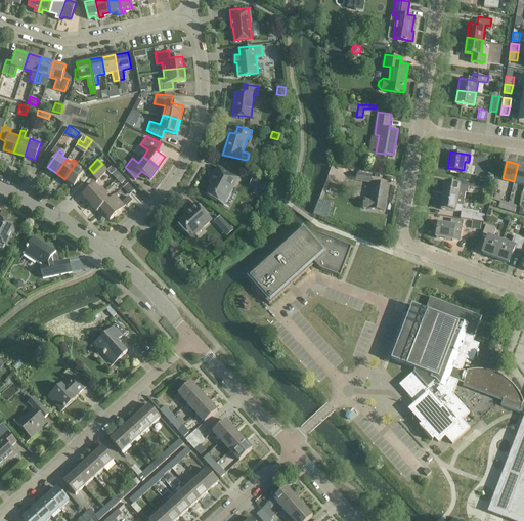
[(81,165),(77,162),(64,179),(74,185),(84,171),(79,168),(81,165)]
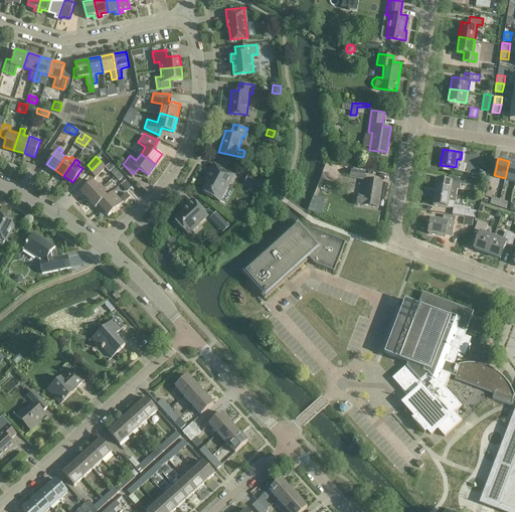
[(106,165),(101,161),(92,170),(97,174),(106,165)]
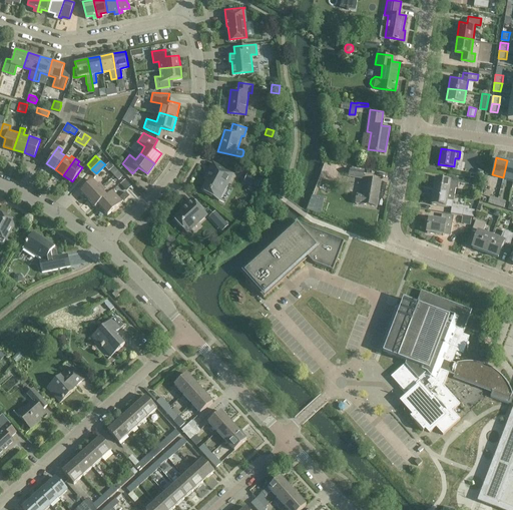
[(512,161),(507,160),(503,177),(512,179),(512,161)]
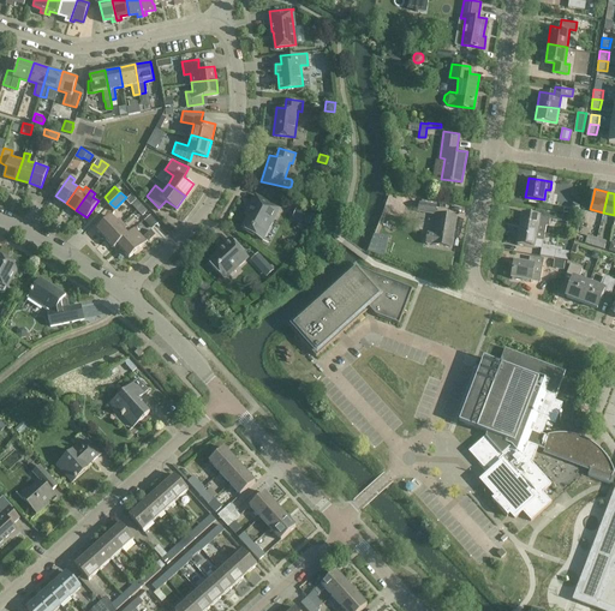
[(245,213),(249,214),(242,226),(260,235),(269,220),(272,221),(280,207),(256,193),(250,205),(245,213)]
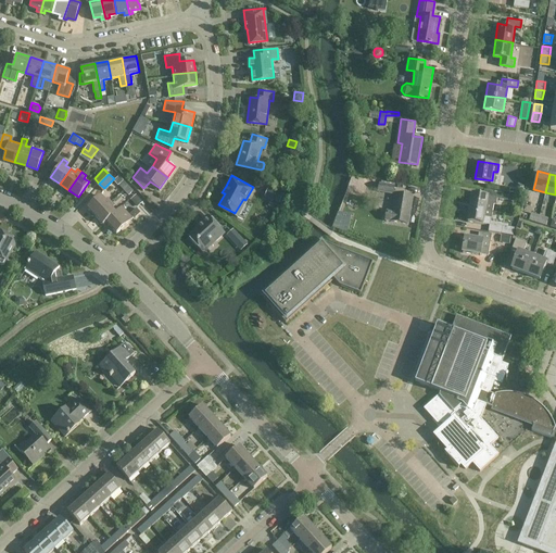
[(125,187),(128,184),(124,178),(119,181),(125,187)]
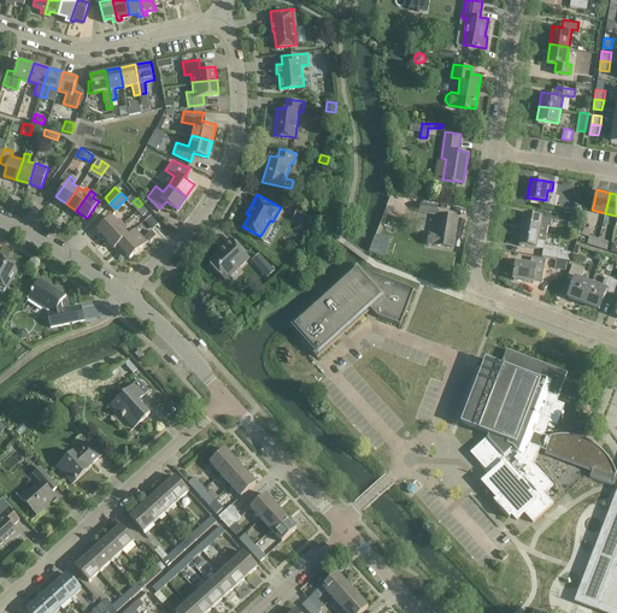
[(291,200),(288,207),(297,211),(300,204),(291,200)]
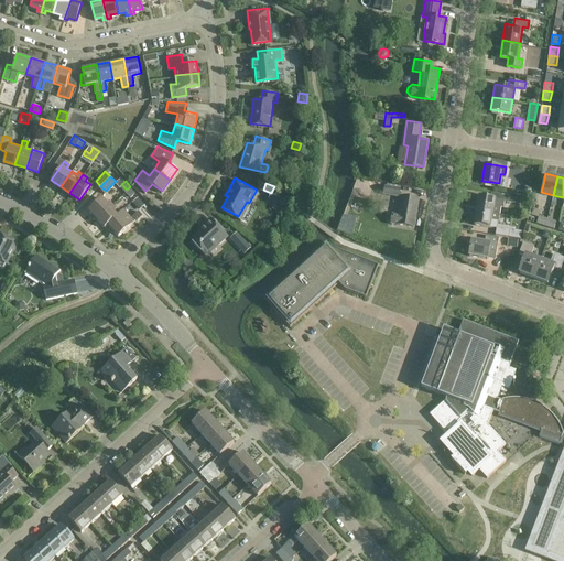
[(399,194),(400,186),(386,184),(383,192),(399,194)]
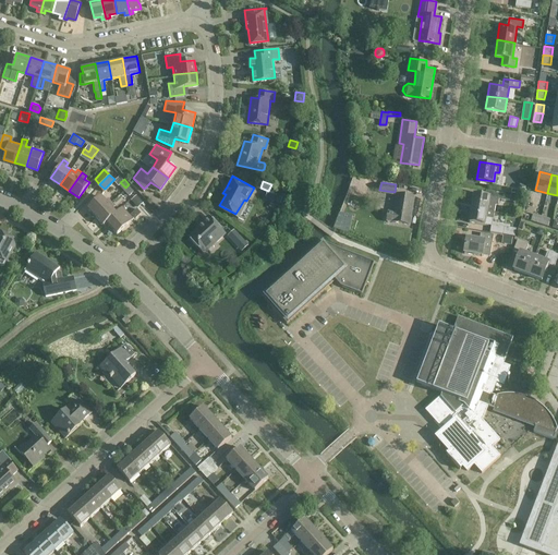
[(520,182),(518,191),(525,192),(526,184),(520,182)]
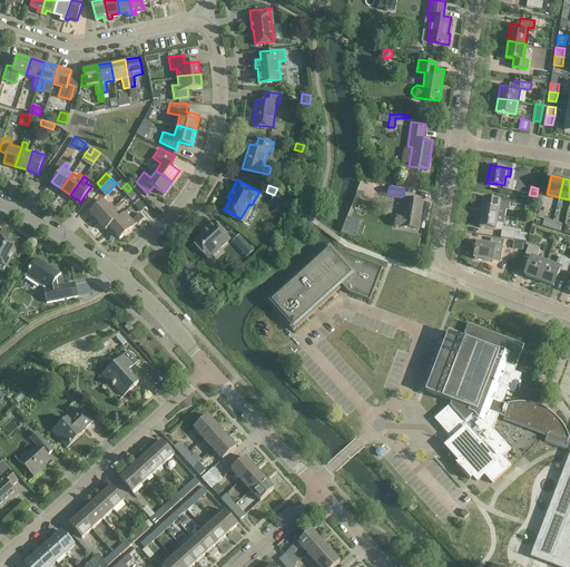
[(521,196),(508,194),(497,192),(495,198),(484,196),(482,211),(505,215),(507,207),(509,207),(510,201),(520,203),(524,204),(526,197),(521,196)]
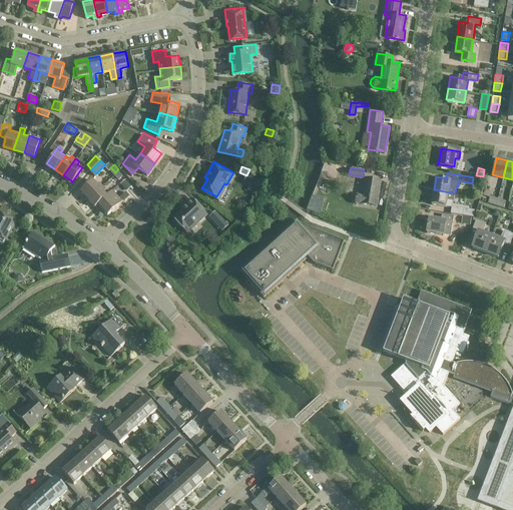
[(356,201),(367,203),(377,204),(381,179),(365,176),(362,193),(357,192),(356,201)]
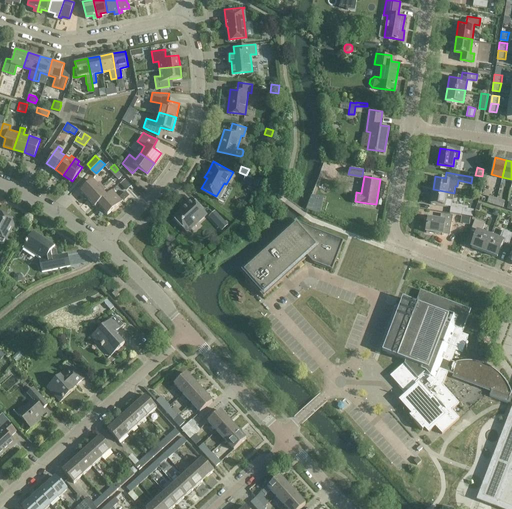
[(125,177),(120,182),(126,189),(131,184),(125,177)]
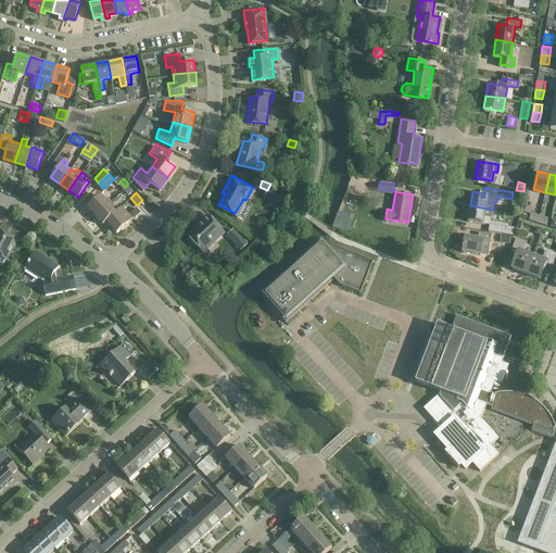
[(87,206),(96,214),(112,199),(108,196),(105,198),(101,193),(87,206)]
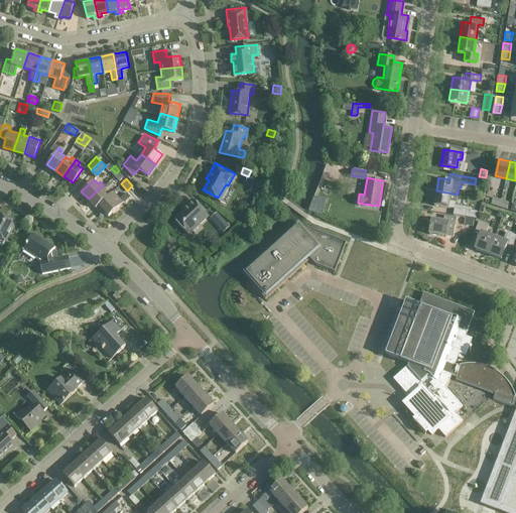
[(96,207),(99,204),(108,195),(104,190),(107,188),(104,184),(89,199),(96,207)]
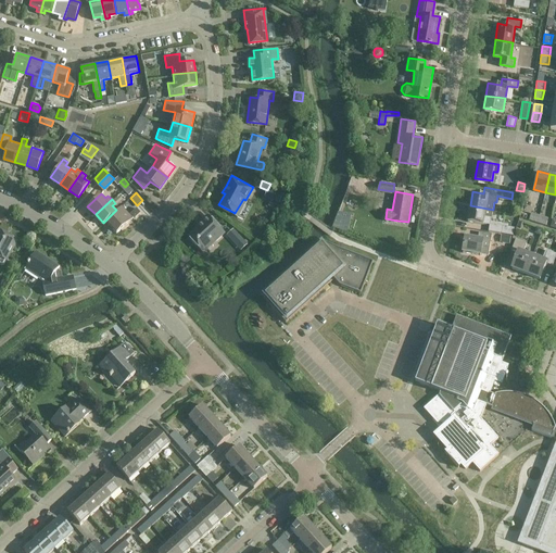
[(140,211),(136,206),(129,213),(123,205),(116,210),(106,220),(116,231),(135,215),(140,211)]
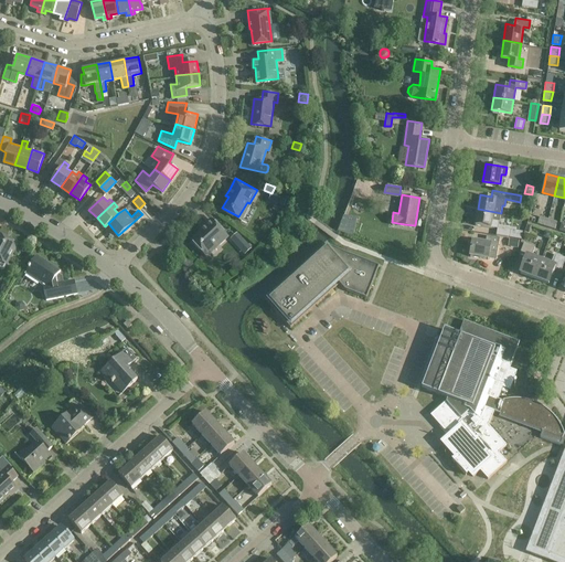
[(501,213),(478,209),(476,223),(498,226),(499,220),(500,220),(501,213)]
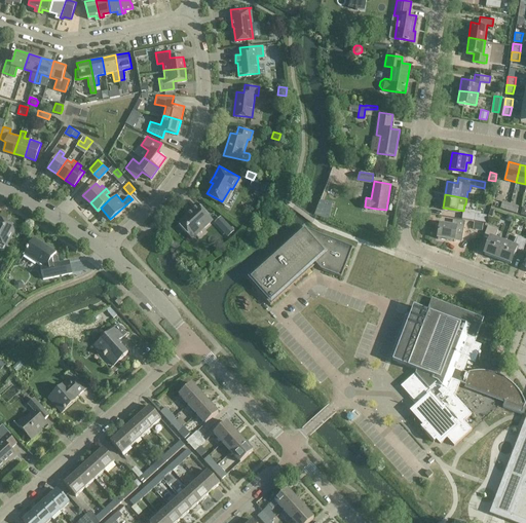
[(506,209),(510,201),(511,196),(504,194),(500,207),(506,209)]
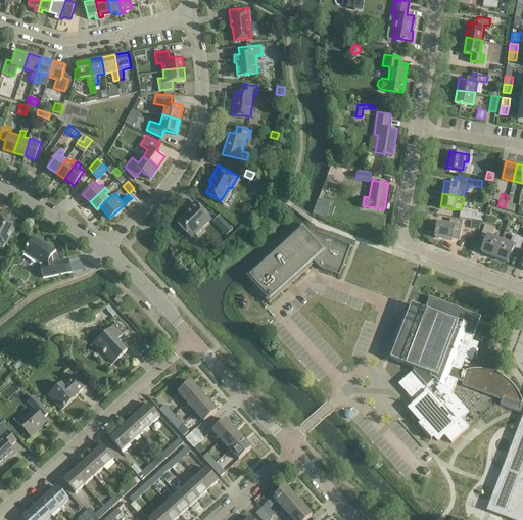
[(184,211),(186,214),(178,221),(189,233),(200,223),(202,225),(210,217),(195,200),(184,211)]
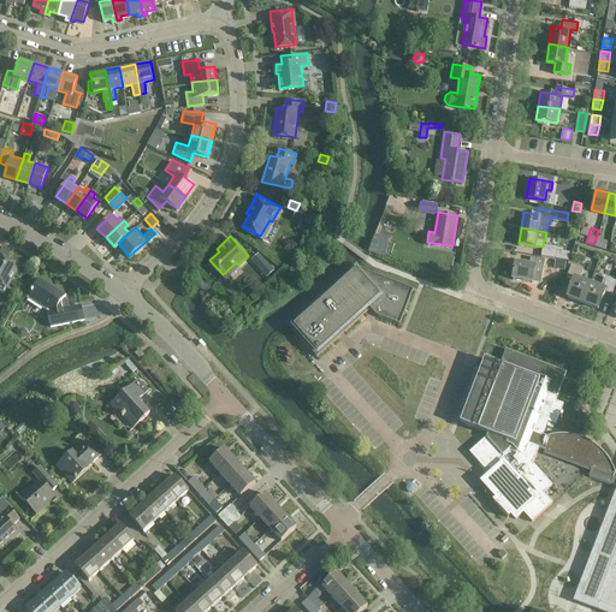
[(608,239),(597,236),(593,244),(605,248),(608,239)]
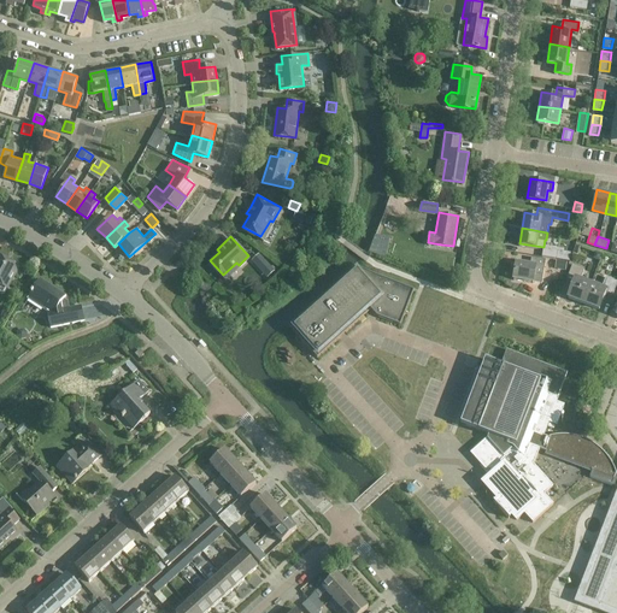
[(558,249),(544,247),(542,255),(557,257),(558,249)]
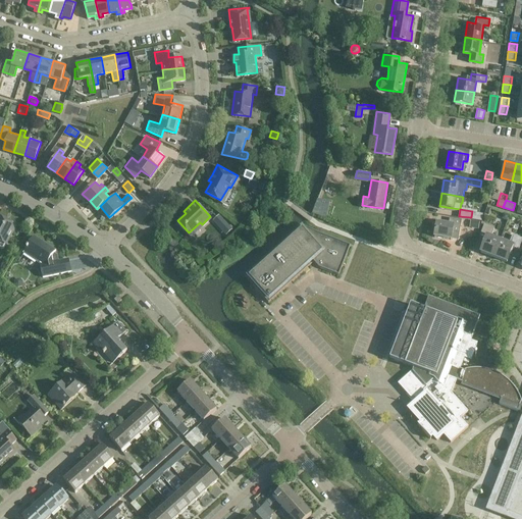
[(215,210),(212,215),(218,219),(221,214),(215,210)]
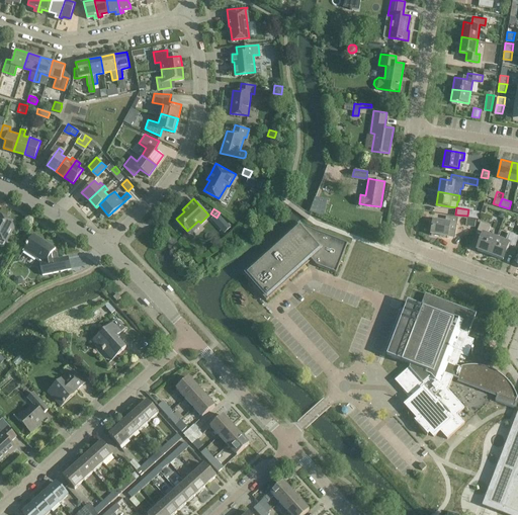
[(0,244),(1,245),(3,244),(5,241),(6,241),(16,223),(0,212),(0,244)]
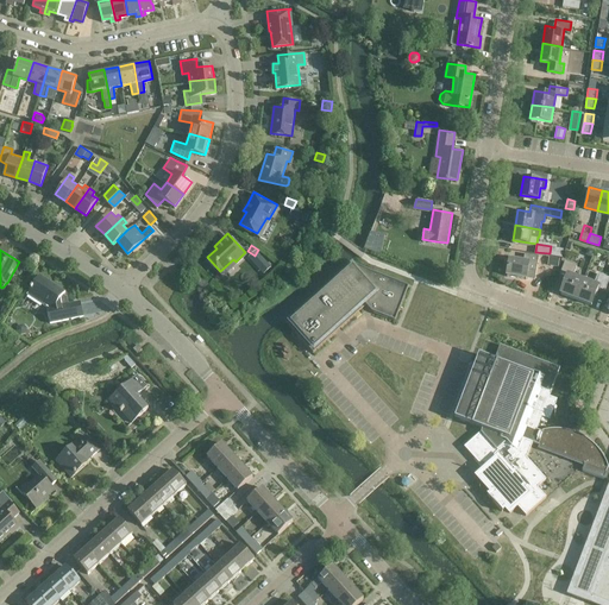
[(525,277),(526,276),(534,277),(539,254),(525,252),(523,259),(509,257),(507,273),(525,277)]
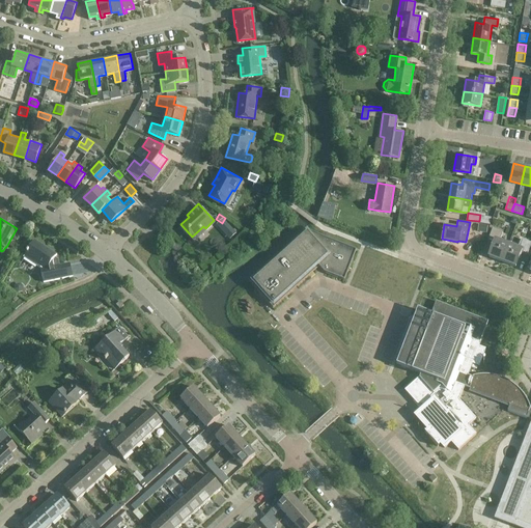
[(493,226),(492,227),(488,237),(495,239),(488,254),(502,259),(509,243),(500,240),(503,229),(493,226)]
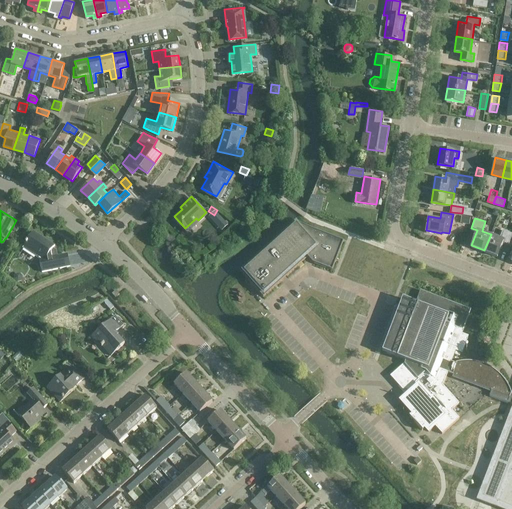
[(240,270),(244,273),(263,295),(282,278),(280,277),(285,272),(287,274),(305,258),(303,256),(306,253),(313,261),(332,268),(344,239),(296,220),(240,270)]
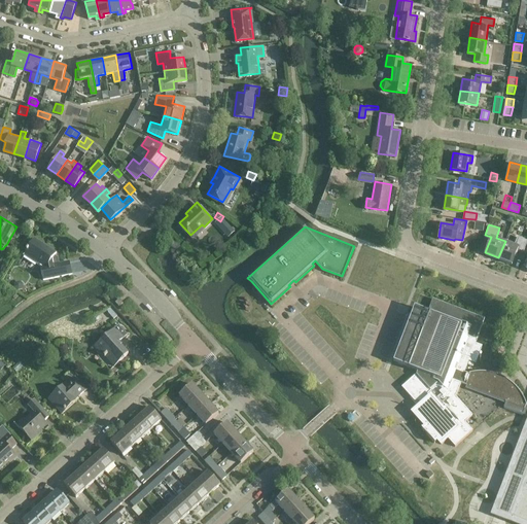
[(505,241),(498,257),(512,263),(517,247),(523,249),(526,239),(526,238),(518,235),(514,244),(505,241)]
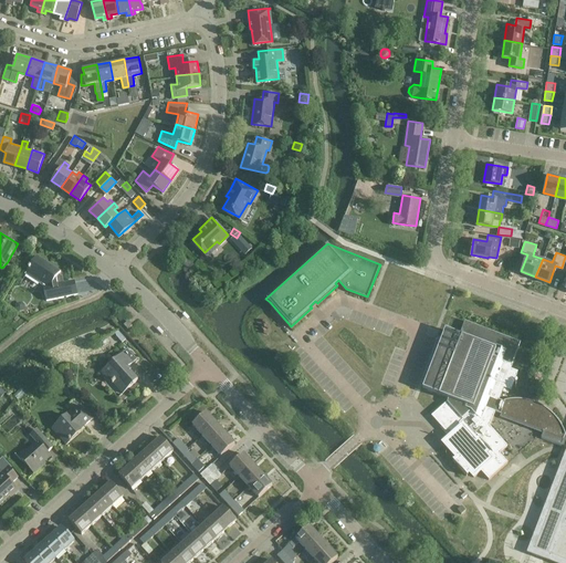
[(37,253),(31,263),(25,271),(40,280),(43,279),(44,285),(43,285),(46,299),(66,294),(77,292),(74,279),(61,282),(59,275),(58,274),(61,270),(37,253)]
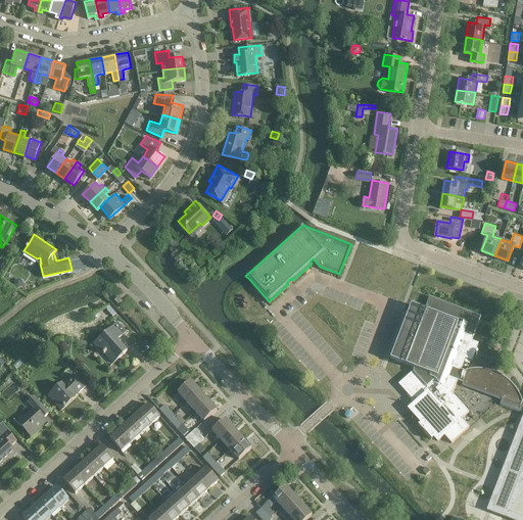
[(15,278),(14,283),(17,286),(22,285),(24,280),(19,277),(15,278)]
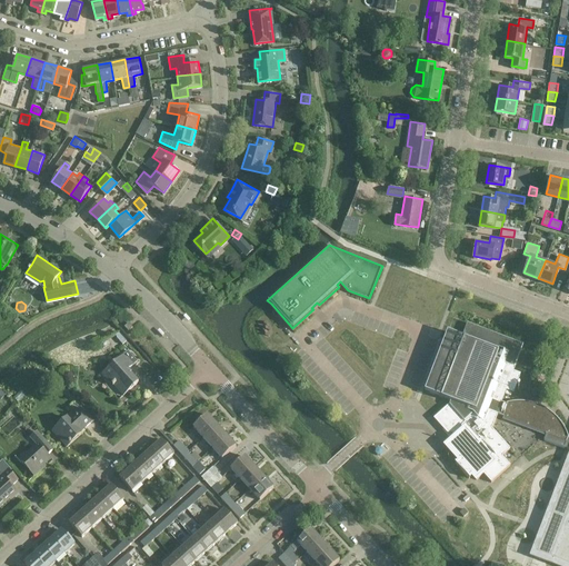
[(482,394),(501,400),(506,387),(513,390),(520,371),(513,368),(523,341),(467,320),(461,335),(448,329),(425,389),(450,399),(476,408),(482,394)]
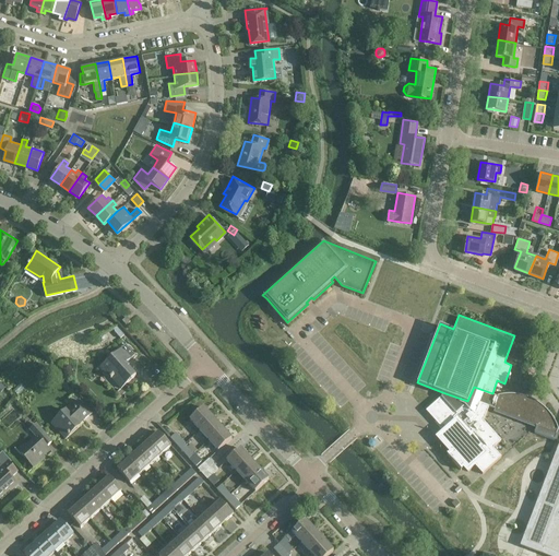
[(125,333),(117,324),(113,326),(115,330),(120,336),(125,333)]
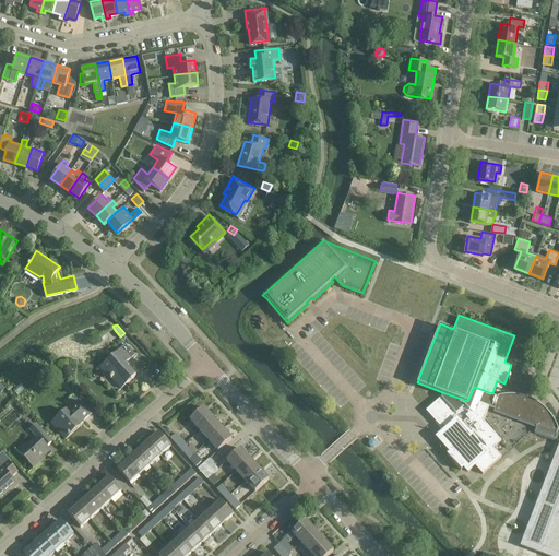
[(100,365),(110,376),(111,377),(113,376),(121,386),(137,373),(126,361),(135,353),(126,342),(100,365)]
